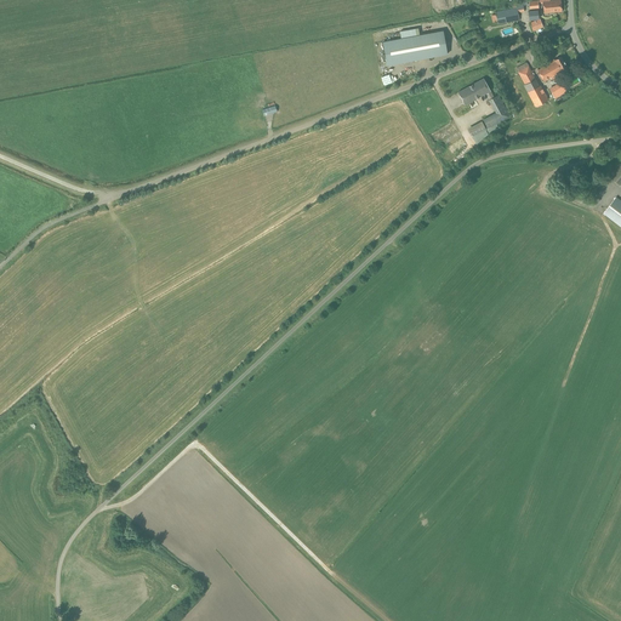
[(543,13),(562,11),(559,0),(556,0),(550,1),(550,0),(537,0),(528,1),(529,10),(539,9),(537,3),(542,1),(543,13)]
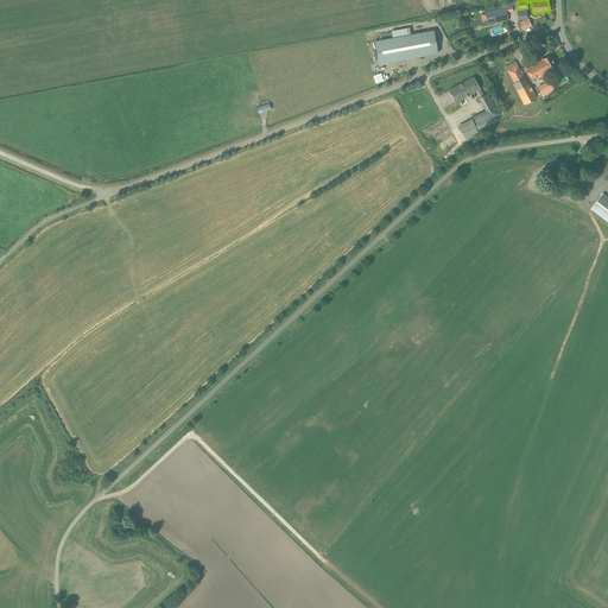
[(508,19),(507,13),(513,12),(512,6),(513,6),(512,4),(500,6),(500,8),(485,12),(487,24),(508,19)]
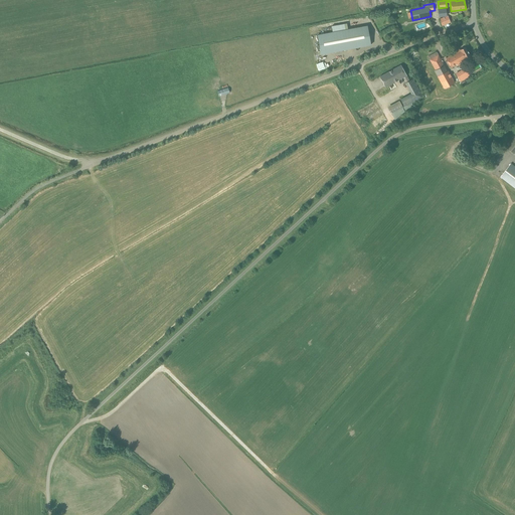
[(448,16),(440,19),(442,26),(451,22),(448,16)]
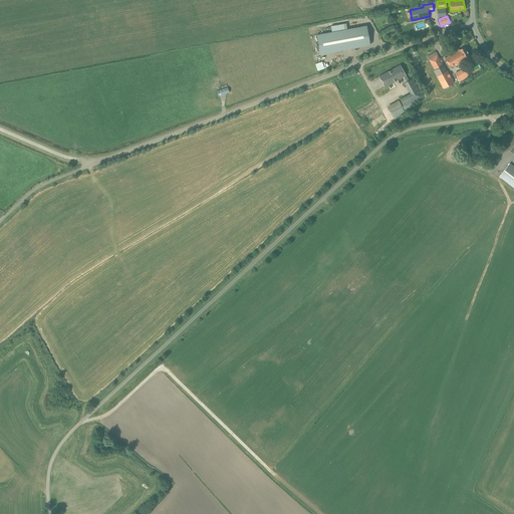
[(369,45),(366,25),(317,34),(320,54),(369,45)]
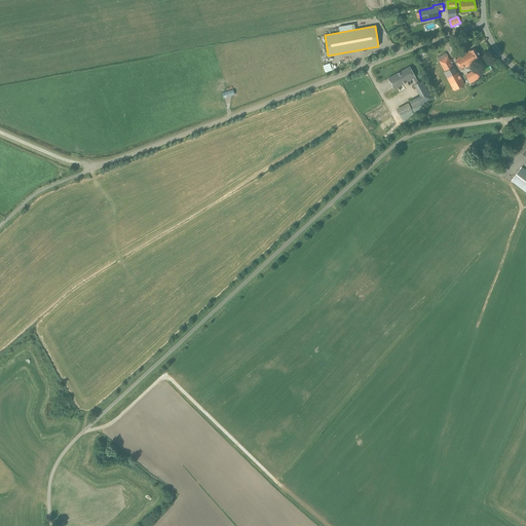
[(460,69),(466,66),(467,68),(477,63),(476,62),(481,59),(475,47),(468,50),(470,52),(455,60),(460,69)]
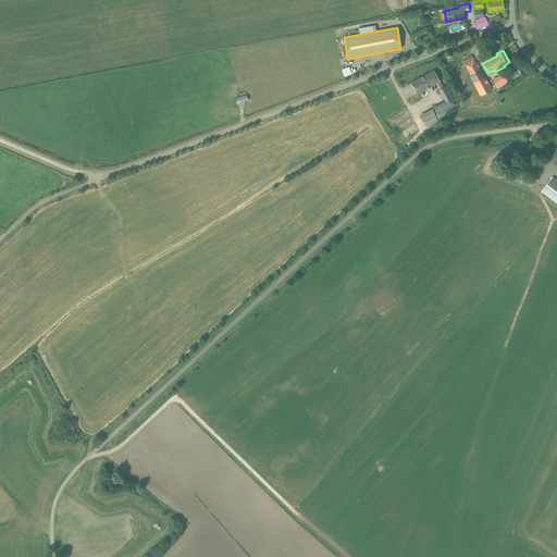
[(472,57),(462,62),(470,76),(469,76),(480,96),(491,89),(484,76),(483,77),(472,57)]
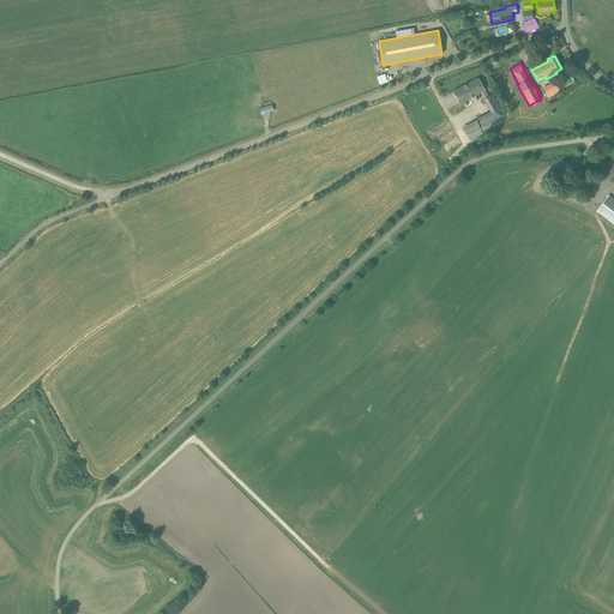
[(491,124),(504,115),(492,95),(488,96),(477,78),(453,91),(459,104),(481,91),(485,98),(483,100),(491,112),(477,119),(479,121),(463,130),(469,140),(485,132),(493,127),(491,124)]
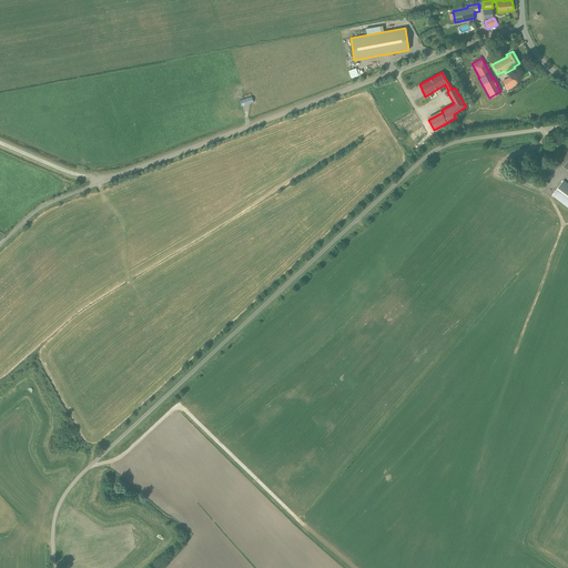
[(252,97),(240,101),(241,107),(253,103),(252,97)]
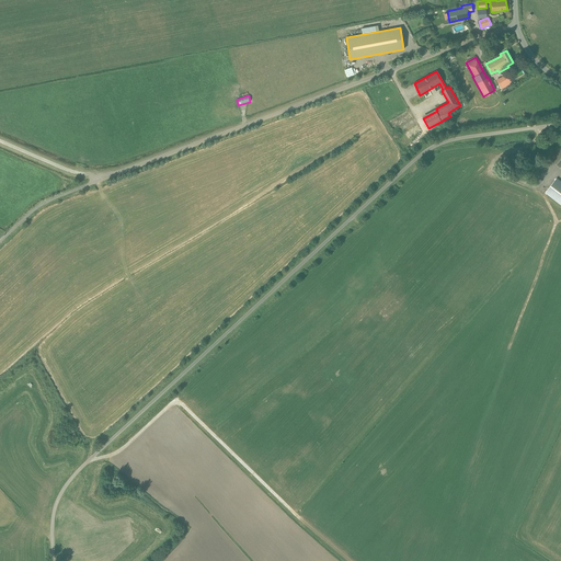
[(560,181),(557,179),(546,193),(560,204),(560,181)]
